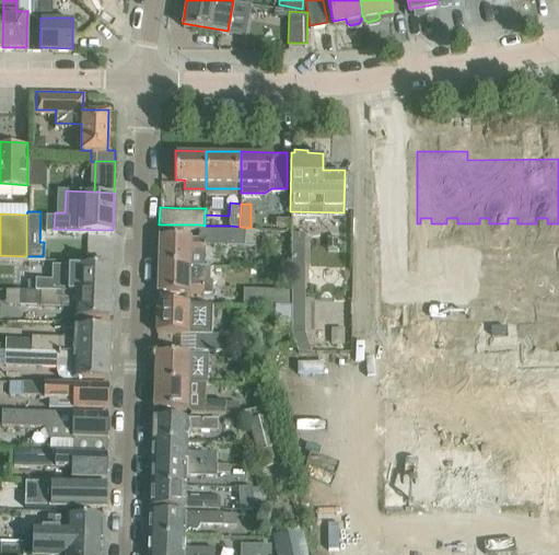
[(290,215),(274,215),(274,226),(290,226),(290,215)]
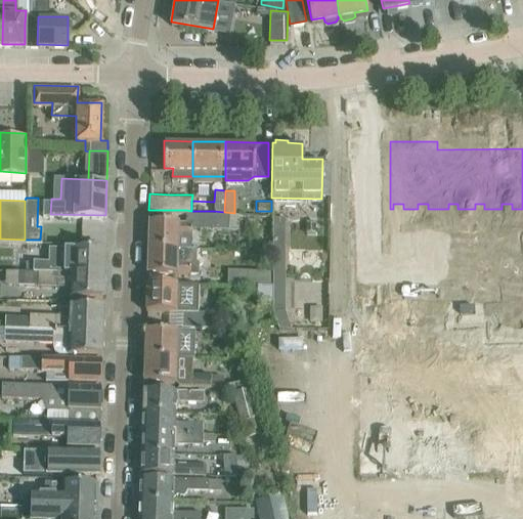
[(238,213),(234,213),(224,212),(214,211),(191,211),(186,210),(186,219),(192,219),(192,225),(214,226),(237,227),(238,213)]
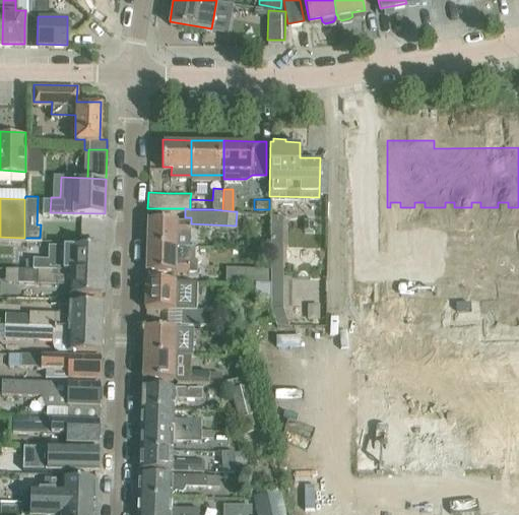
[(282,274),(282,213),(270,212),(270,266),(270,274),(282,274)]
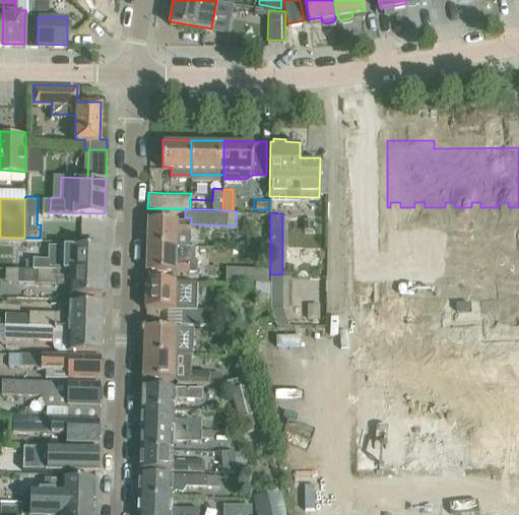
[(190,244),(191,223),(191,217),(185,217),(147,216),(146,243),(177,243),(190,244)]
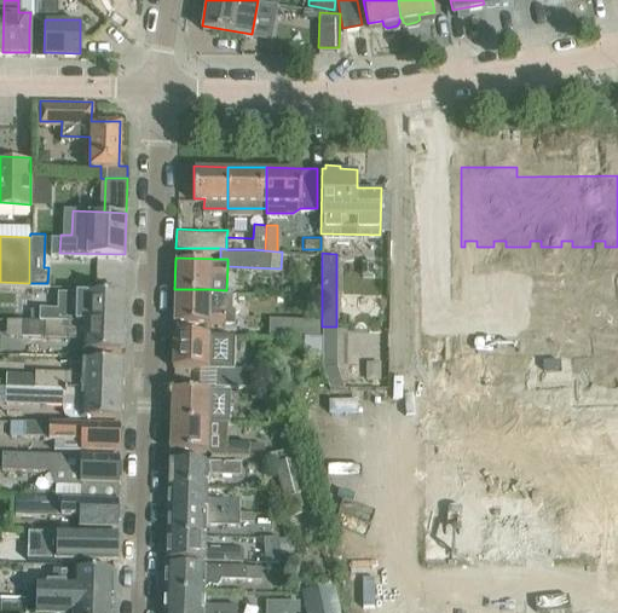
[(123,319),(123,290),(59,289),(59,305),(39,305),(39,317),(123,319)]
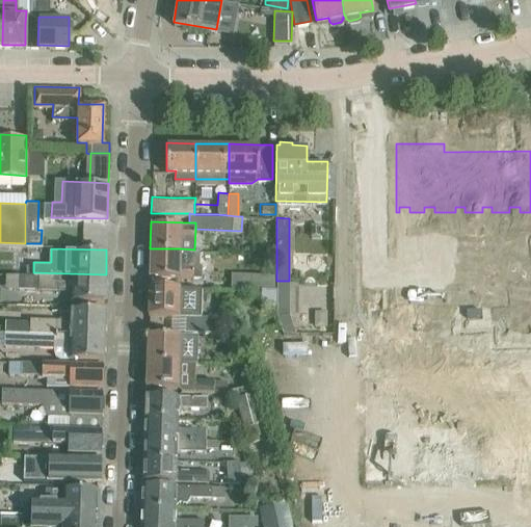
[(200,249),(194,249),(181,248),(150,248),(149,274),(180,275),(193,275),(193,264),(198,264),(200,249)]
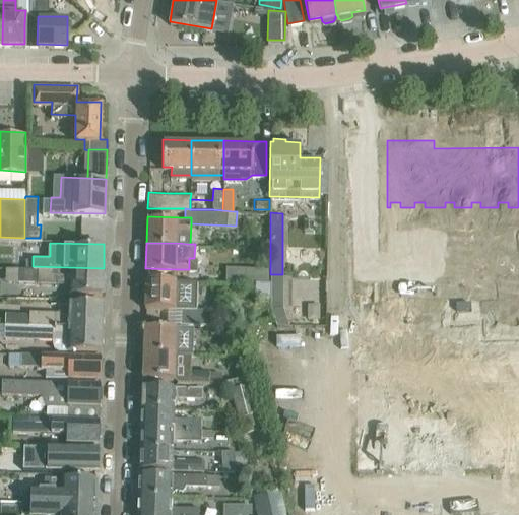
[(8,252),(7,266),(17,266),(19,266),(19,252),(8,252)]
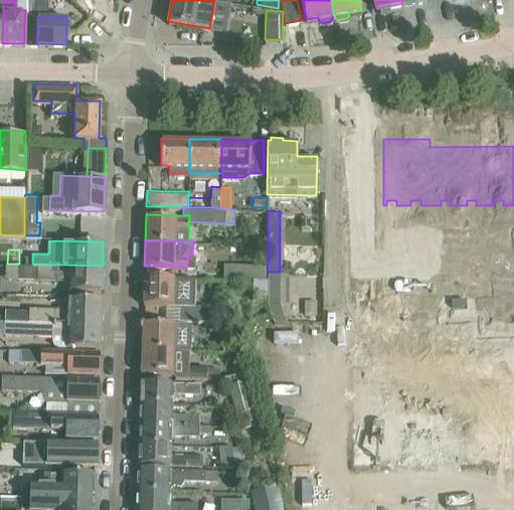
[(268,272),(268,264),(223,262),(222,276),(268,278),(268,272)]
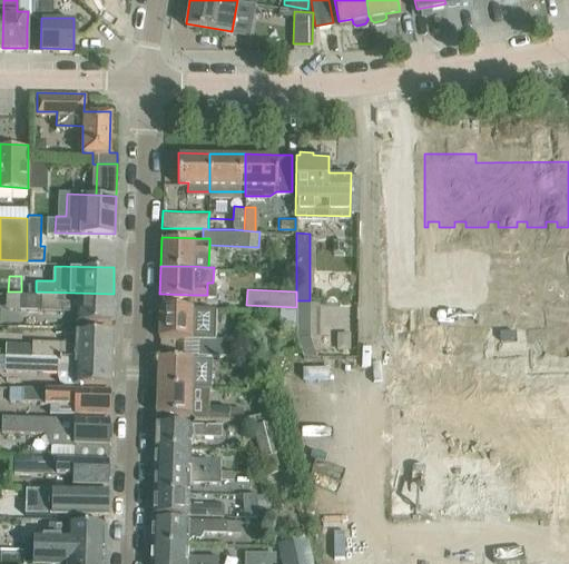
[(113,320),(114,294),(36,292),(21,292),(19,292),(8,292),(8,306),(76,308),(75,319),(113,320)]
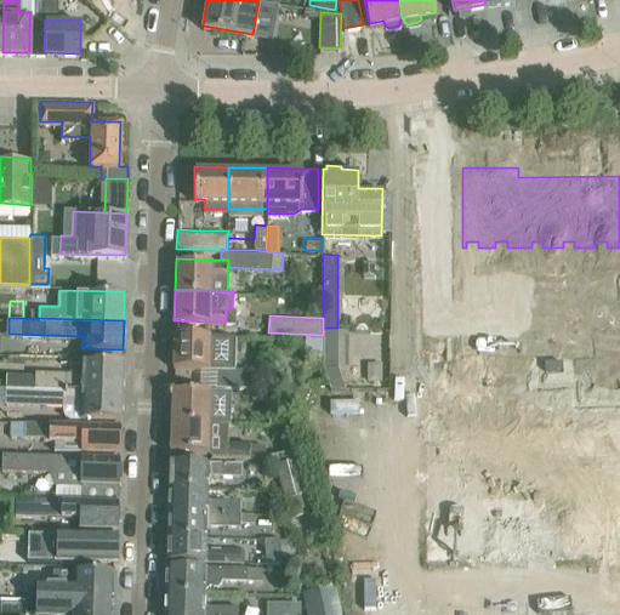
[(235,334),(209,332),(174,331),(172,365),(215,366),(234,366),(235,334)]
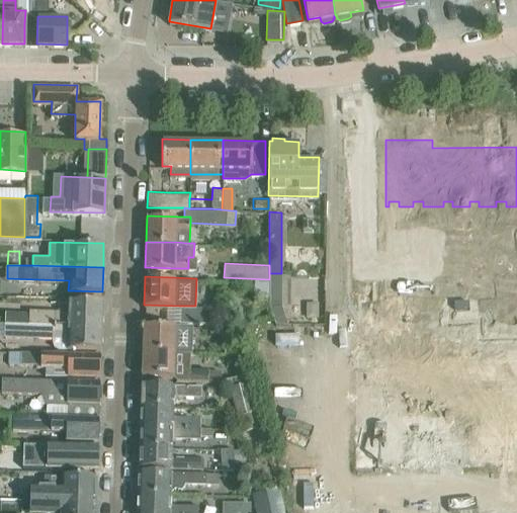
[(516,291),(499,292),(499,319),(516,318),(516,291)]
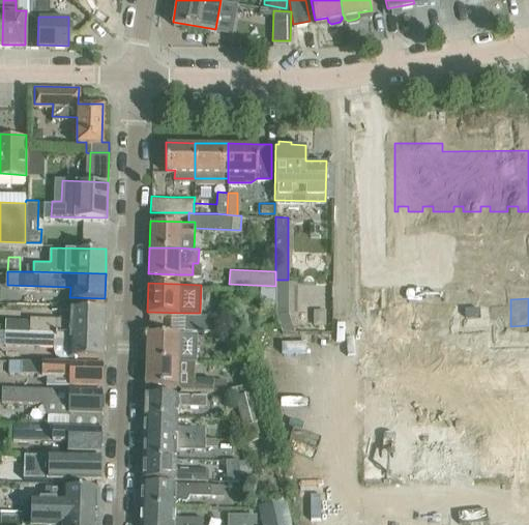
[(104,331),(105,307),(69,305),(69,317),(29,316),(29,319),(5,318),(4,329),(37,330),(37,329),(104,331)]
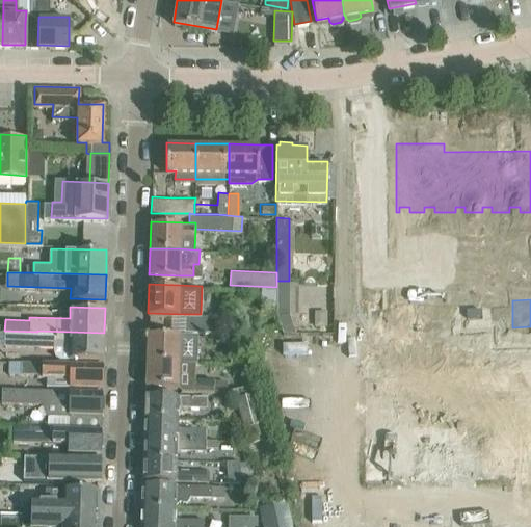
[(214,315),(201,314),(184,314),(184,330),(214,331),(214,315)]
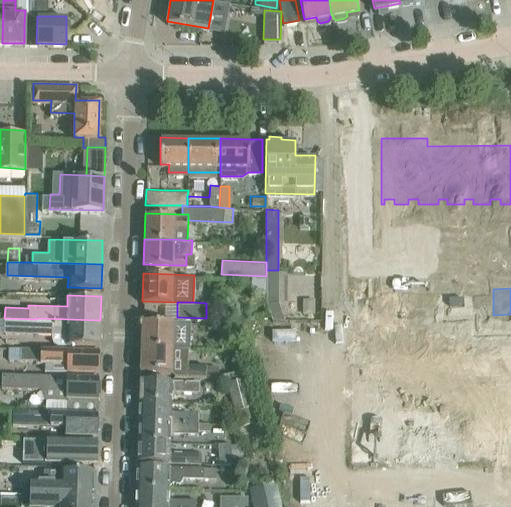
[(99,344),(100,320),(36,318),(36,319),(4,318),(4,331),(52,332),(51,336),(53,341),(56,343),(66,343),(99,344)]
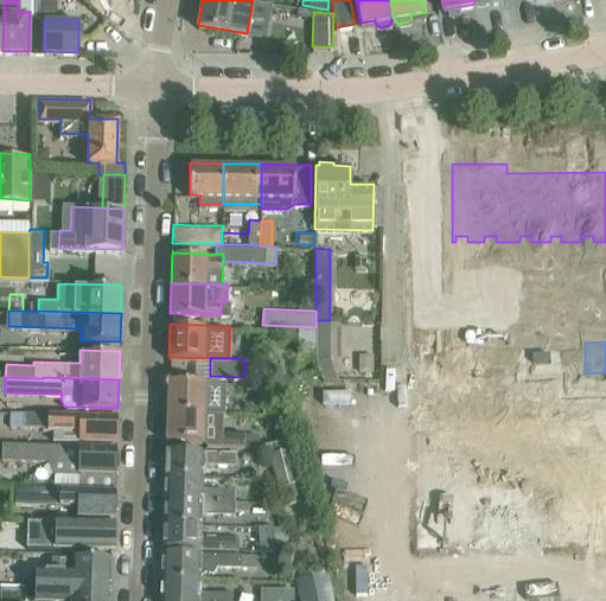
[(225,381),(204,381),(167,379),(167,409),(218,410),(223,410),(225,410),(225,381)]
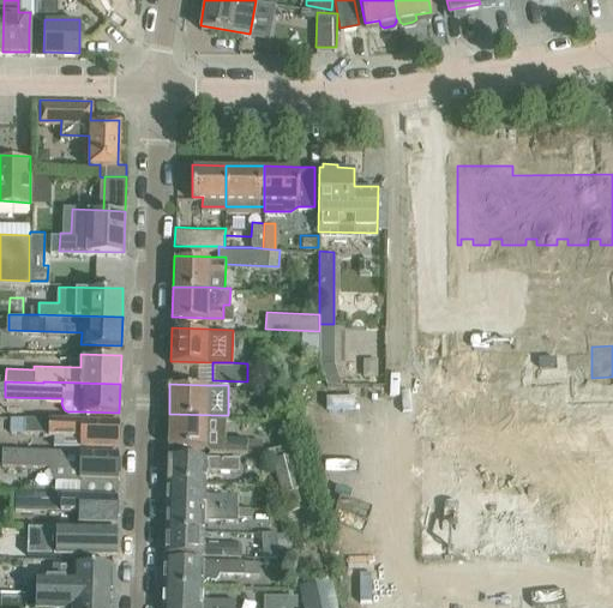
[(383,384),(341,395),(348,421),(389,410),(383,384)]
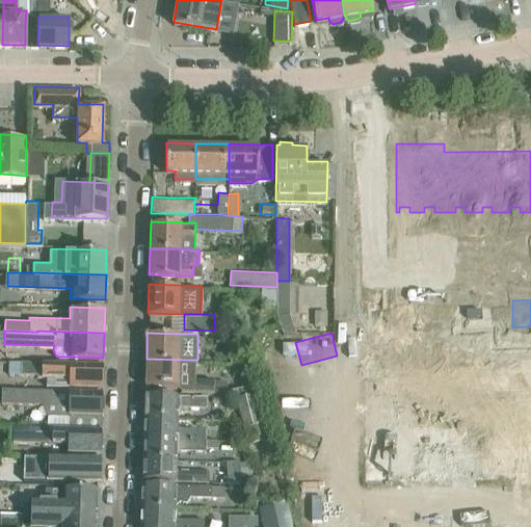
[(510,348),(497,348),(497,357),(510,357),(510,348)]
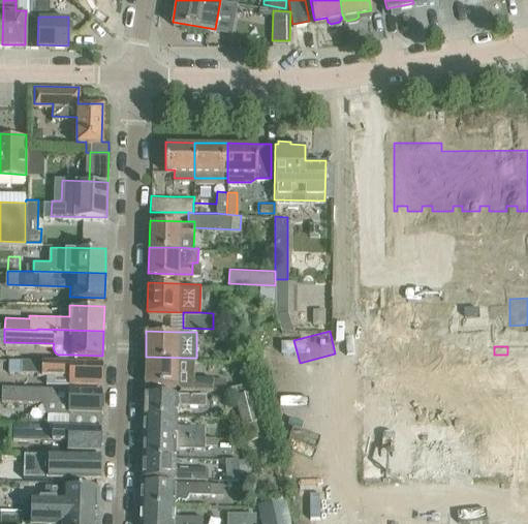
[(228,359),(245,360),(245,349),(229,348),(228,359)]
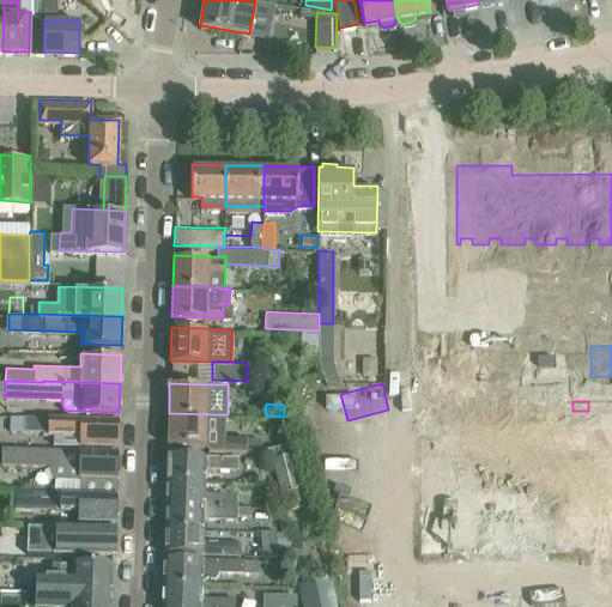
[(224,449),(224,435),(225,414),(220,414),(169,413),(168,443),(205,444),(208,449),(224,449)]
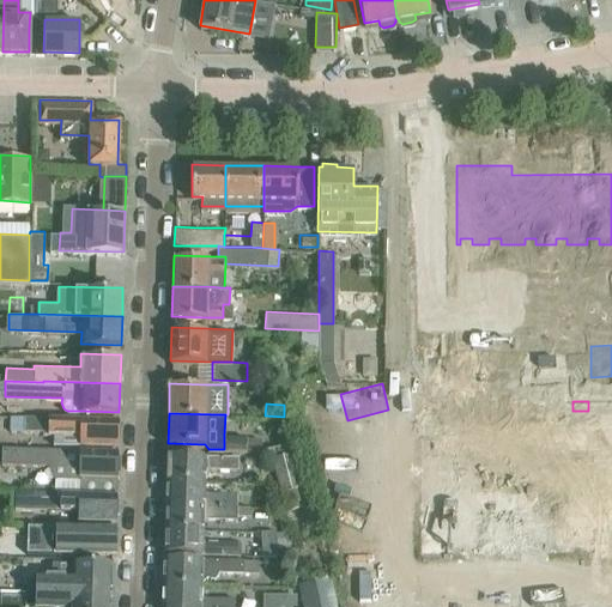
[(117,444),(119,417),(10,414),(10,429),(43,430),(42,432),(54,432),(53,442),(79,442),(79,443),(117,444)]
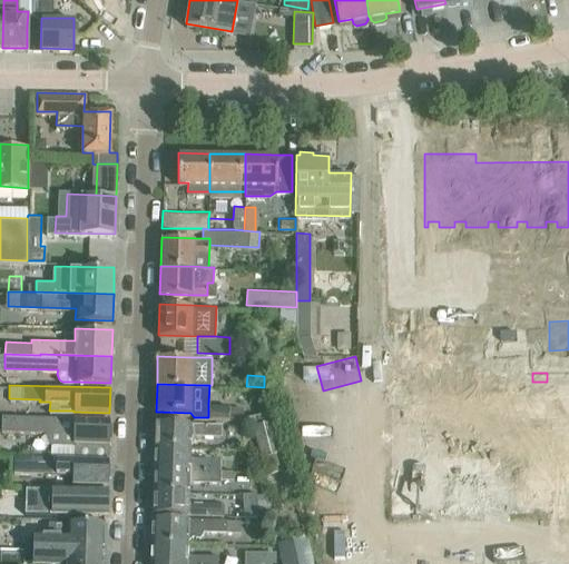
[(284,386),(275,388),(278,402),(287,399),(284,386)]
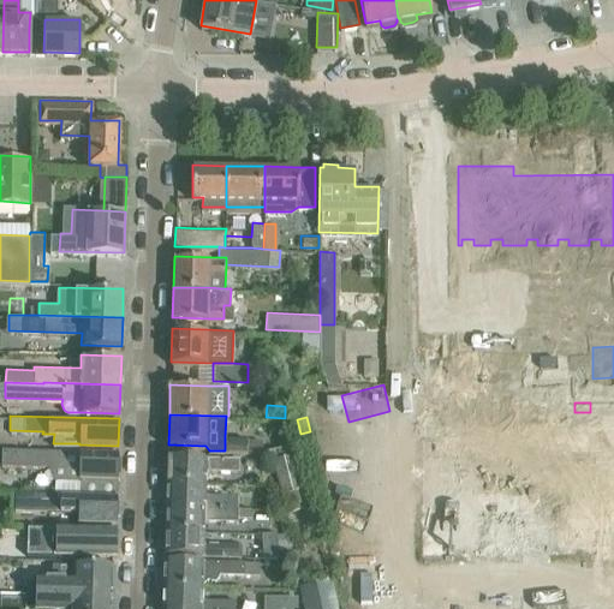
[(310,431),(300,434),(304,448),(314,446),(310,431)]
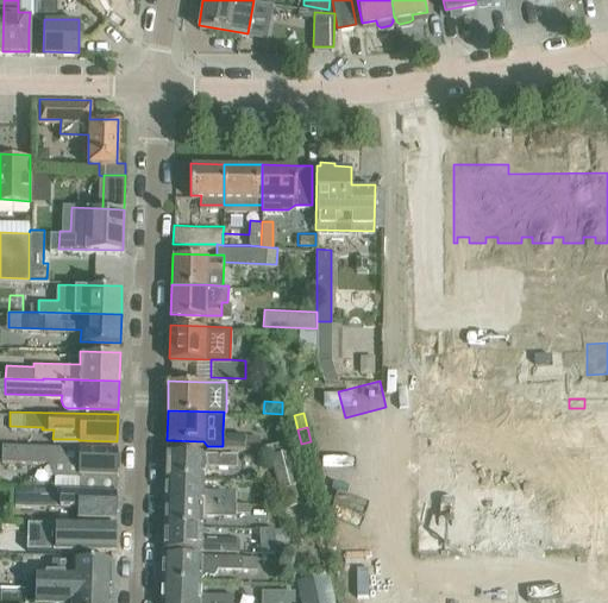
[(244,432),(223,432),(223,446),(244,446),(244,432)]
